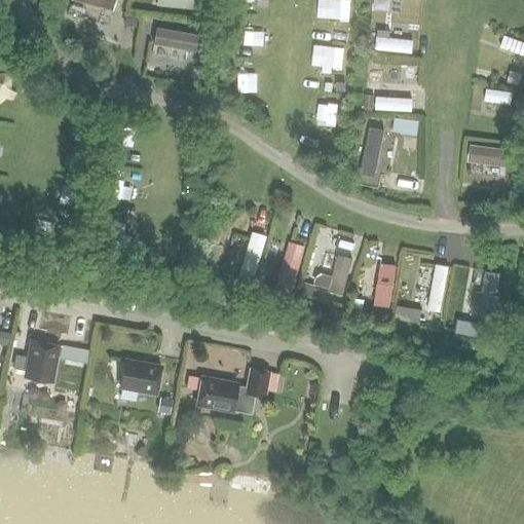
[(70,0),(71,2),(110,9),(112,0),(70,0)]
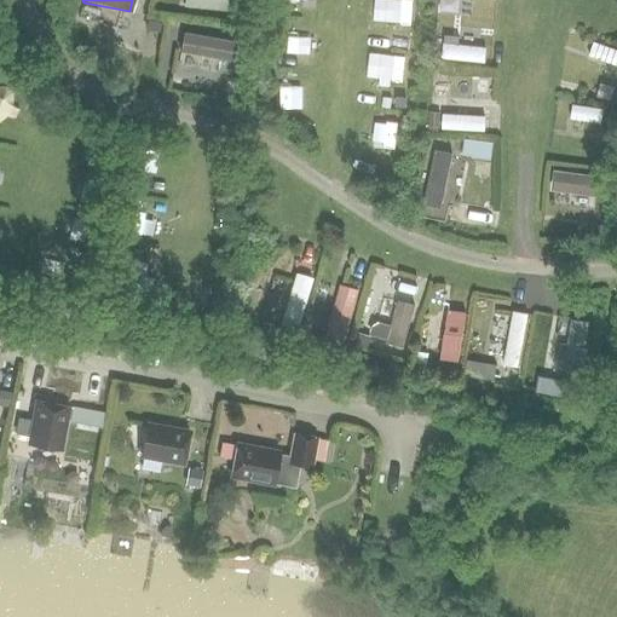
[(183,0),(183,6),(226,13),(228,0),(183,0)]
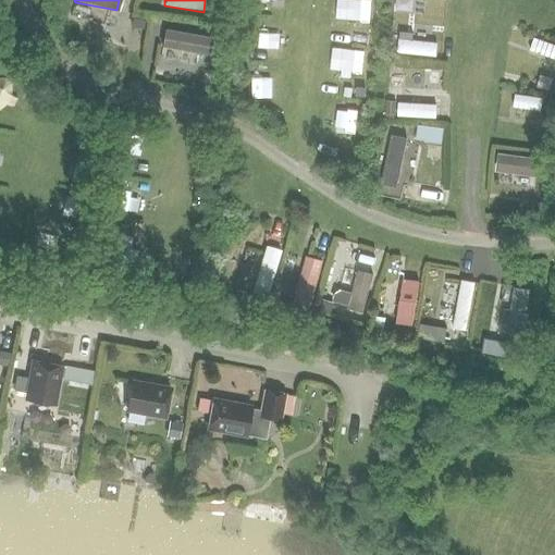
[(160,46),(207,56),(210,37),(164,27),(160,46)]
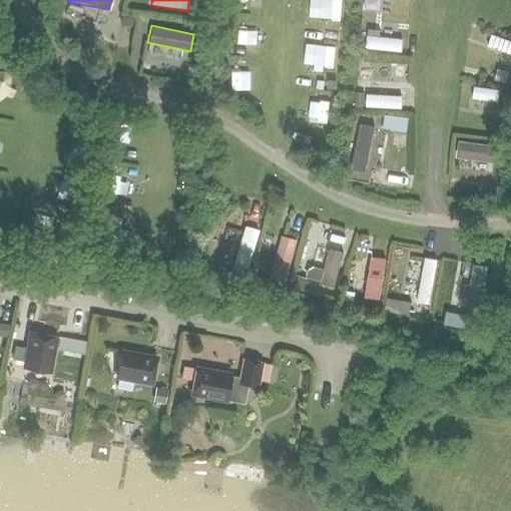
[(510,40),(492,35),(488,46),(510,53),(510,40)]
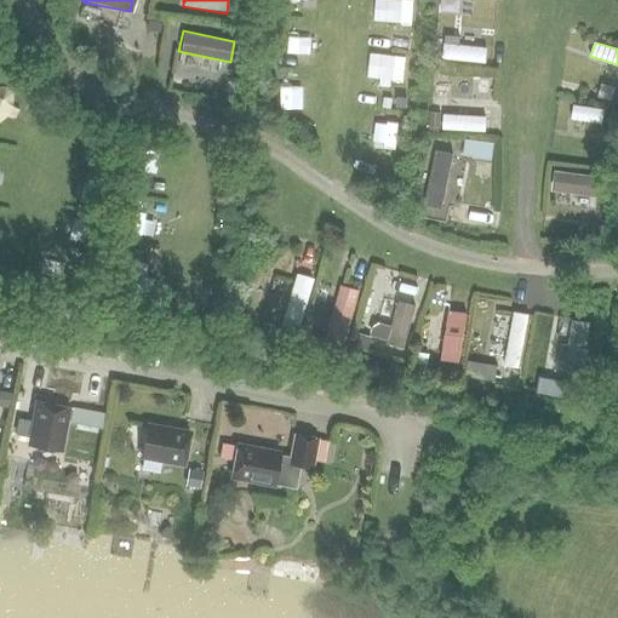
[(486,62),(487,47),(442,45),(442,59),(486,62)]
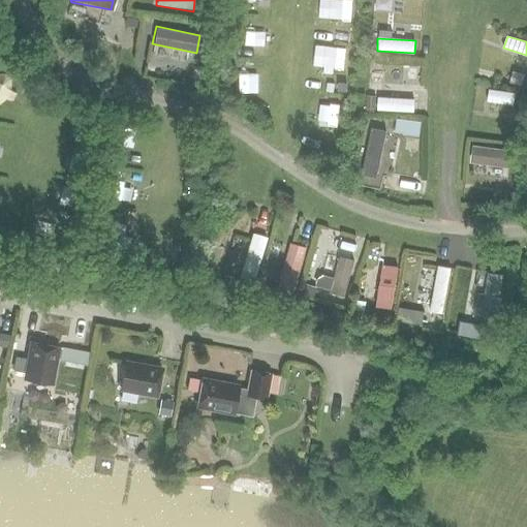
[(490,89),(488,101),(517,107),(519,95),(490,89)]
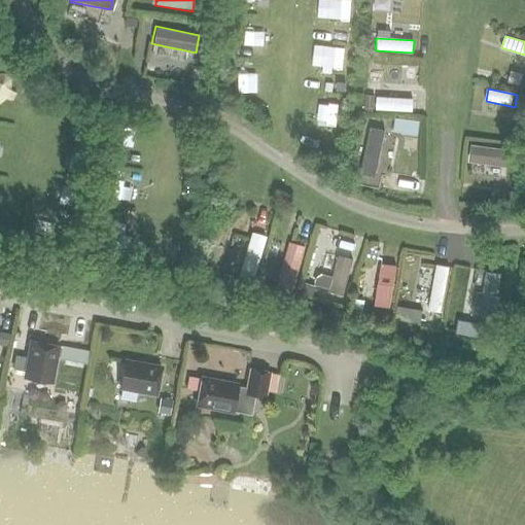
[(376,109),(411,112),(412,101),(377,98),(376,109)]
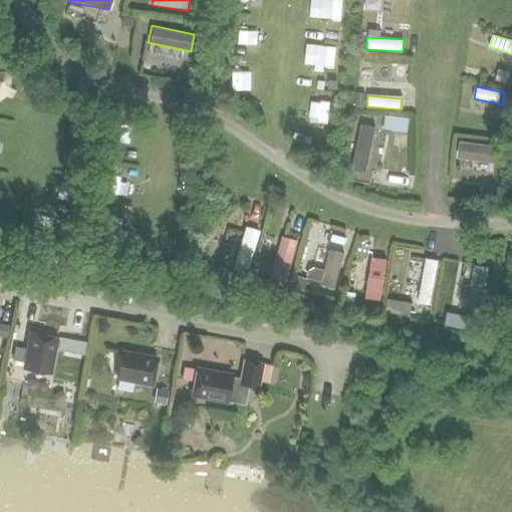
[(390,120),(378,118),(376,126),(388,129),(390,120)]
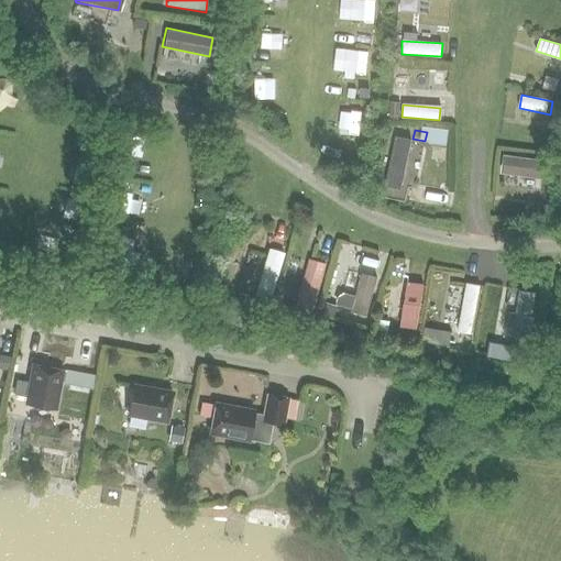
[(417,193),(429,143),(397,135),(385,185),(417,193)]
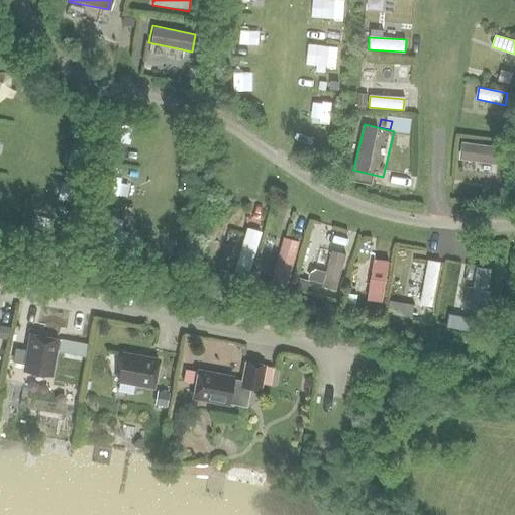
[(479,163),(478,173),(505,176),(508,146),(460,142),(458,161),(479,163)]
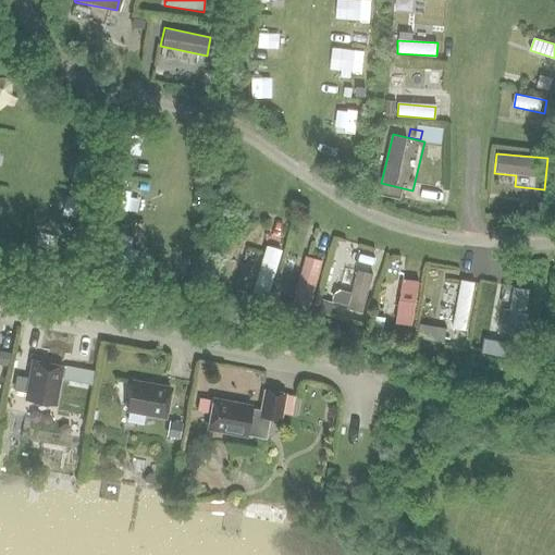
[(266,246),(253,294),(271,298),(284,251),(266,246)]
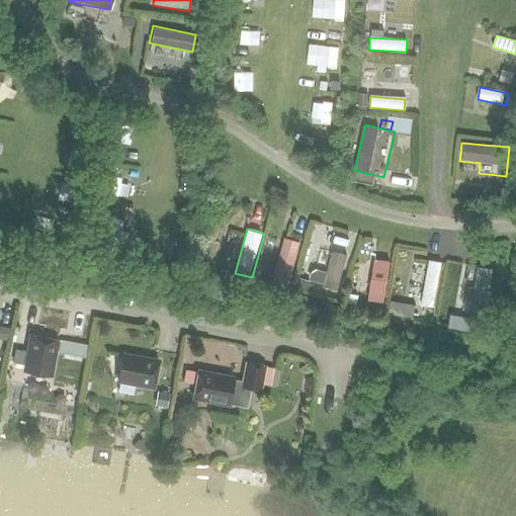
[(239,251),(243,239),(230,235),(226,247),(239,251)]
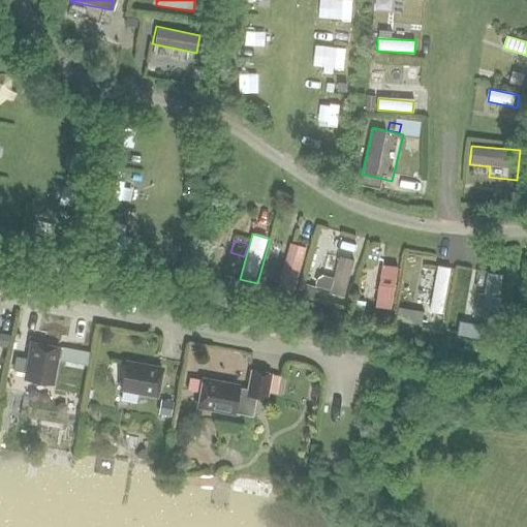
[(280,289),(298,293),(308,248),(289,244),(280,289)]
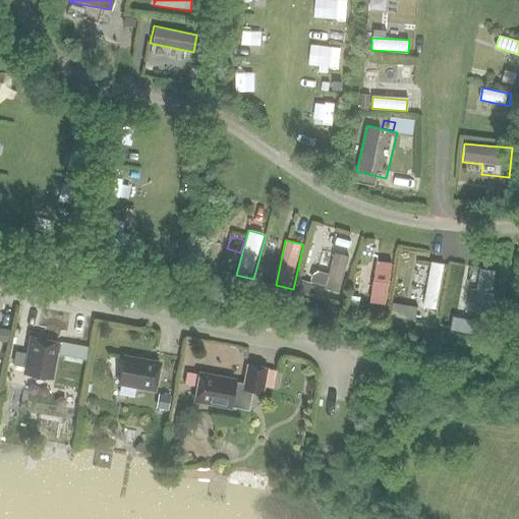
[(376,263),(372,292),(389,294),(391,264),(376,263)]
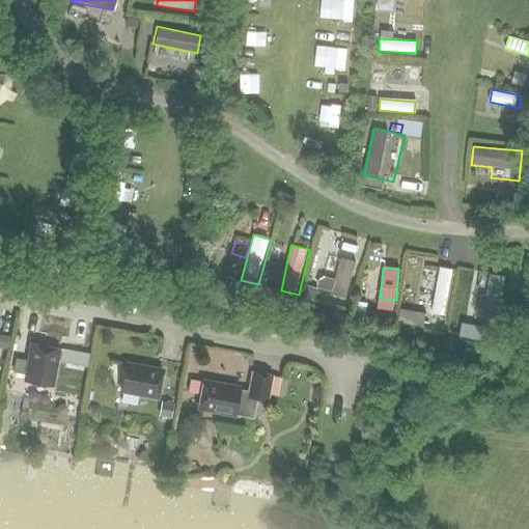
[(438,268),(435,314),(450,314),(452,269),(438,268)]
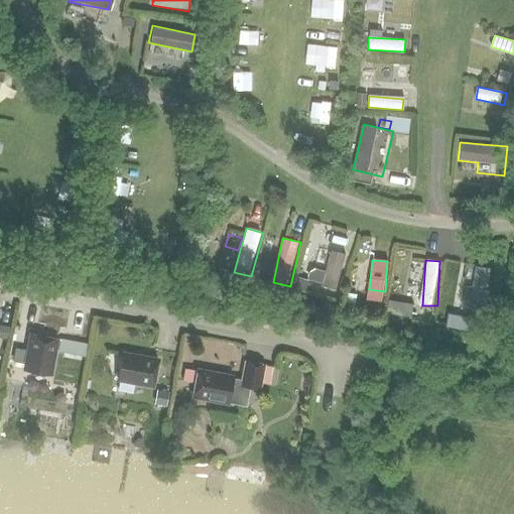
[(231,272),(220,270),(219,281),(229,283),(231,272)]
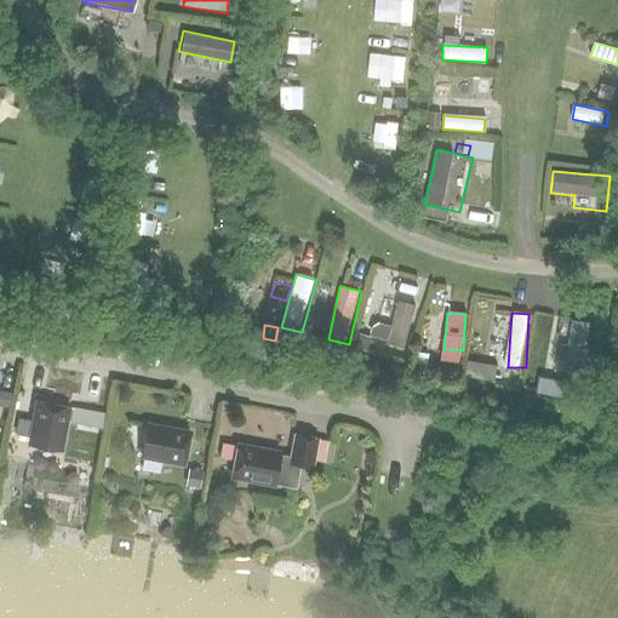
[(321,338),(307,335),(304,344),(319,348),(321,338)]
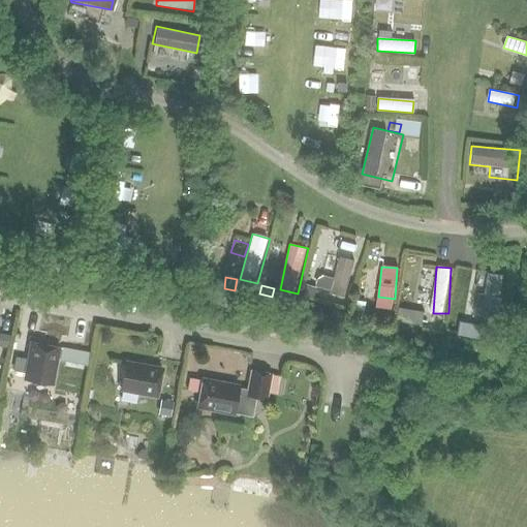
[(319,289),(308,286),(305,296),(316,299),(319,289)]
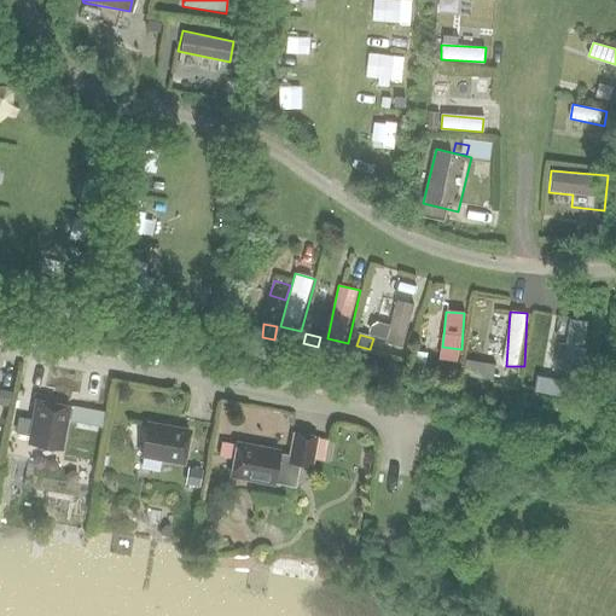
[(459,367),(447,365),(445,376),(457,378),(459,367)]
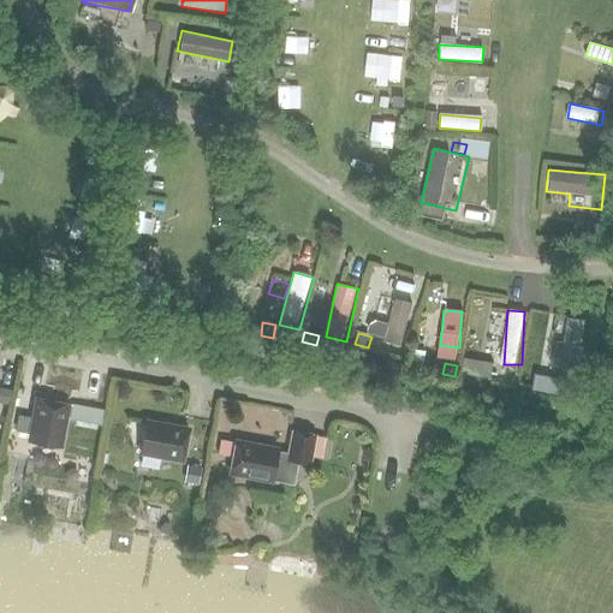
[(0,406),(9,409),(12,392),(0,390),(0,391),(0,406)]
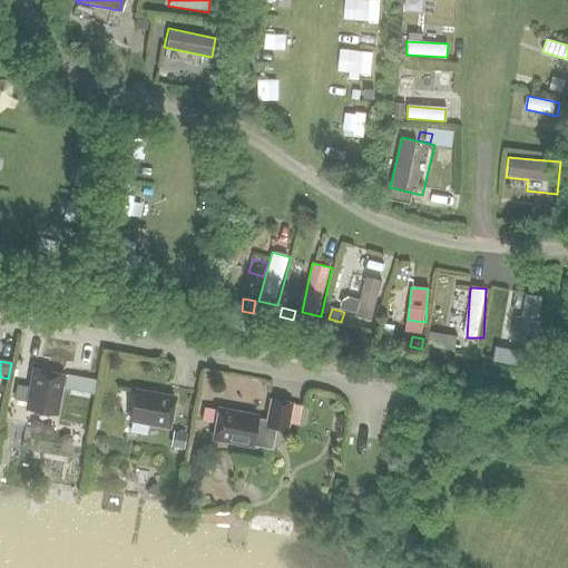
[(57,417),(64,376),(37,372),(29,411),(57,417)]
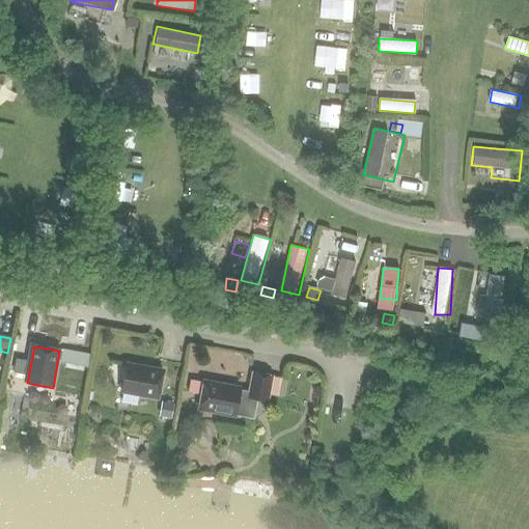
[(61,349),(59,362),(89,367),(91,354),(61,349)]
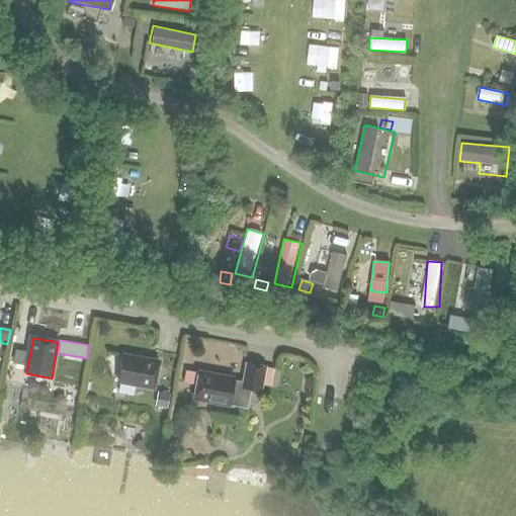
[(156,390),(160,364),(124,358),(119,382),(156,390)]
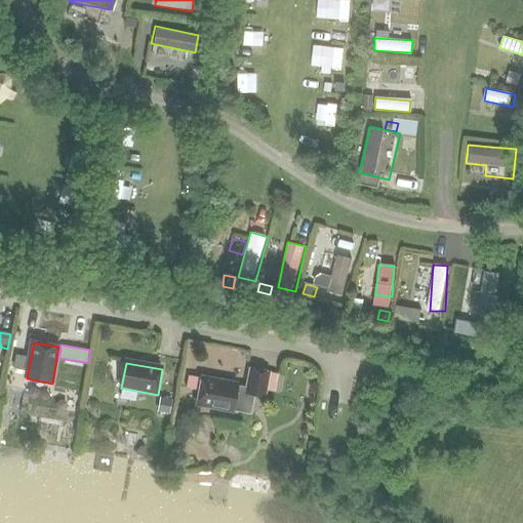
[(234,412),(238,387),(202,379),(197,405),(234,412)]
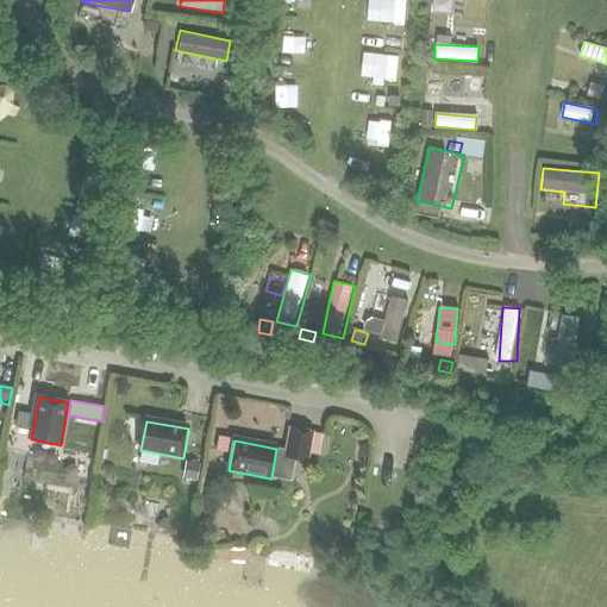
[(201,464),(187,463),(185,480),(199,482),(201,464)]
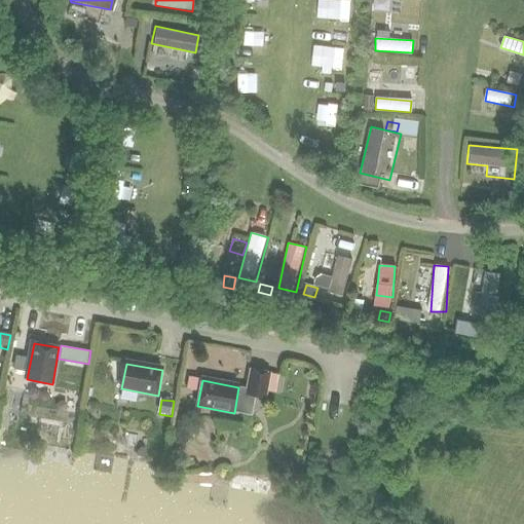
[(297,477),(299,469),(293,461),(284,463),(282,473),(289,479),(297,477)]
